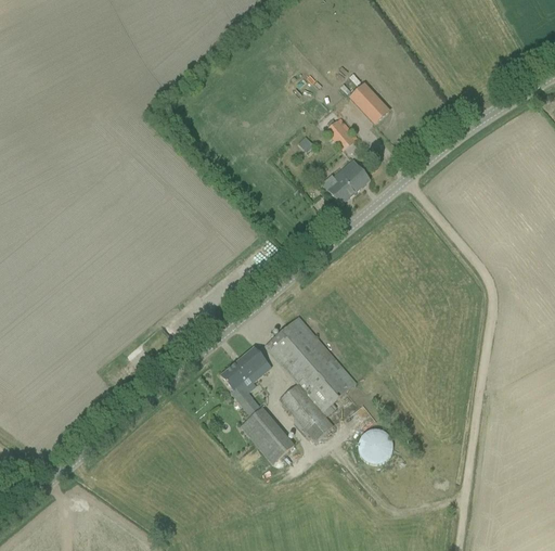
[(363,84),(349,98),(368,117),(373,124),(388,110),(382,103),(363,84)]
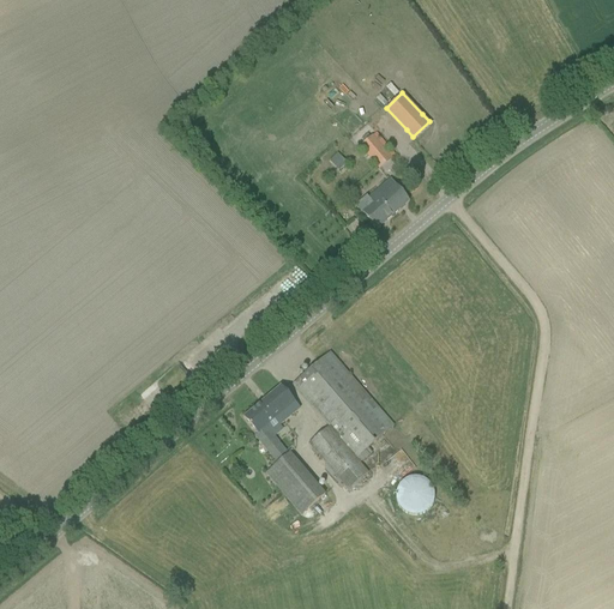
[(337,150),(329,157),(338,168),(347,161),(337,150)]
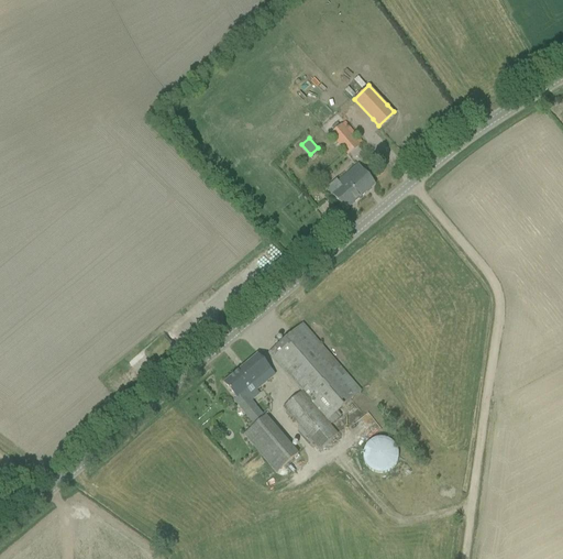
[(337,178),(327,186),(332,193),(344,208),(375,182),(357,161),(337,178)]
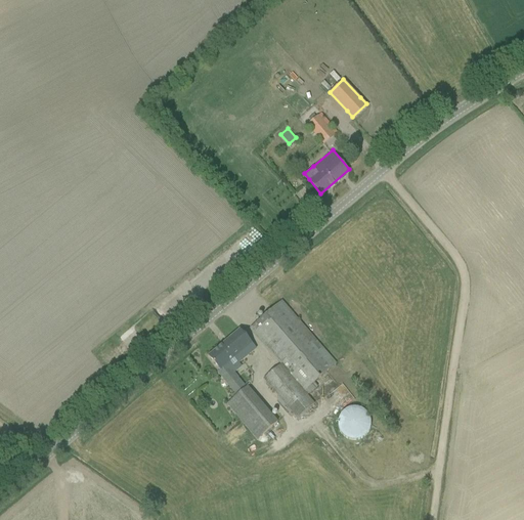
[(250,326),(256,334),(280,361),(264,376),(297,415),(314,400),(306,392),(317,383),(314,379),(335,360),(281,298),(250,326)]
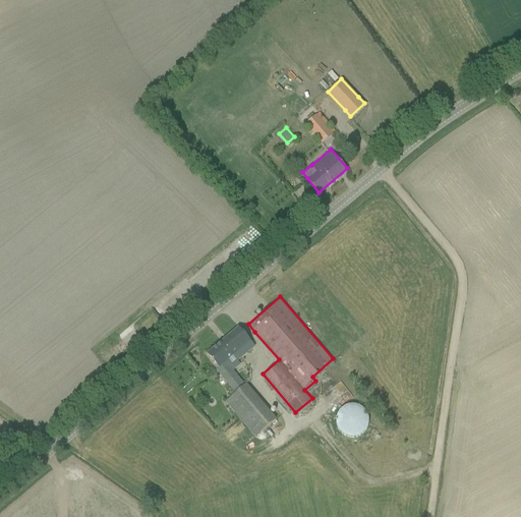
[(207,351),(213,359),(219,365),(217,367),(234,387),(231,391),(233,394),(227,399),(256,434),(277,416),(246,382),(245,384),(229,365),(254,343),(244,333),(238,325),(207,351)]
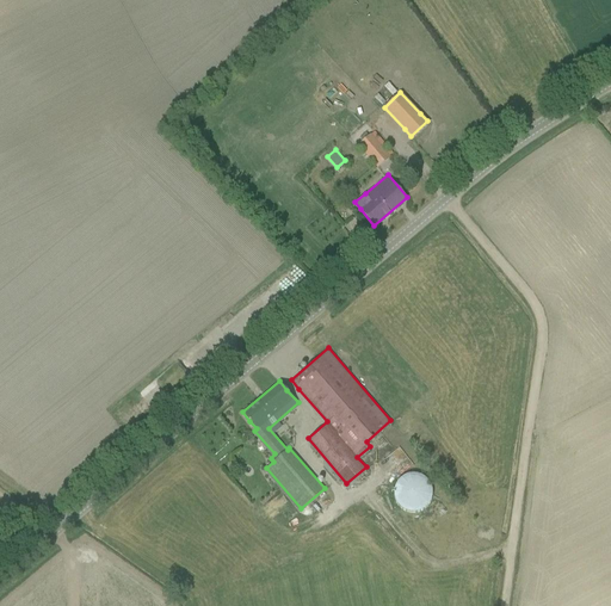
[(393,484),(392,489),(393,496),(395,502),(400,506),(403,508),(409,509),(415,509),(420,508),(426,505),(431,500),(433,493),(432,487),(431,482),(429,476),(424,472),(419,471),(415,470),(409,471),(402,472),(399,475),(395,478),(393,484)]
